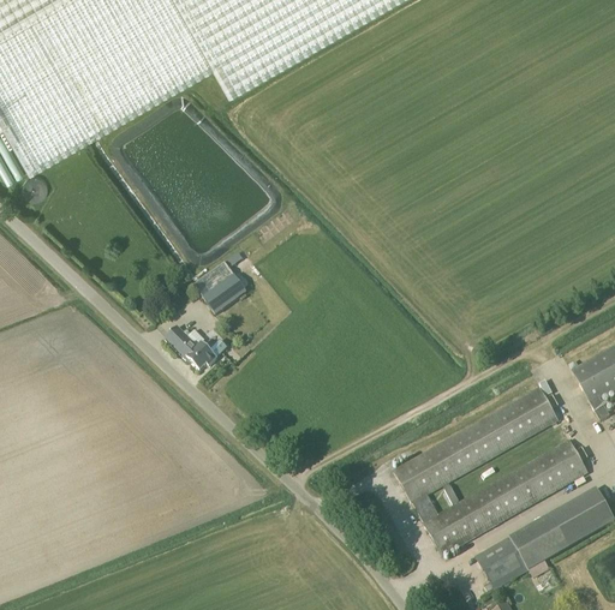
[(0,0),(0,125),(4,124),(30,171),(42,163),(89,136),(95,132),(214,65),(230,93),(392,0),(0,0)]
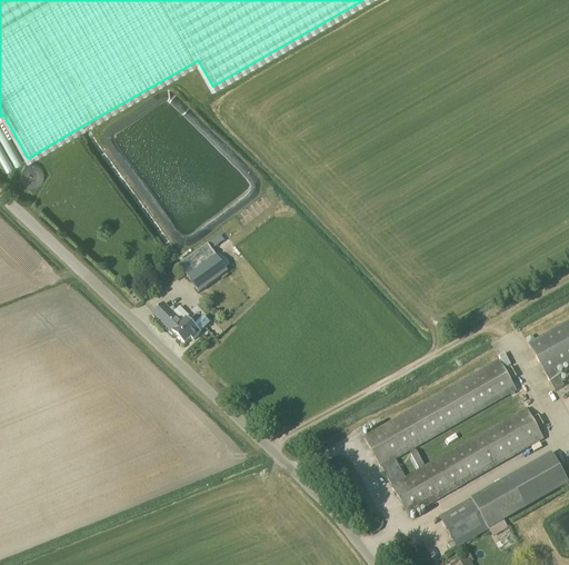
[(43,174),(45,169),(43,165),(42,162),(41,161),(37,158),(35,158),(31,157),(29,158),(27,159),(25,160),(23,161),(21,166),(20,170),(21,174),(22,176),(25,178),(27,180),(29,180),(32,181),(36,180),(37,180),(40,178),(43,174)]
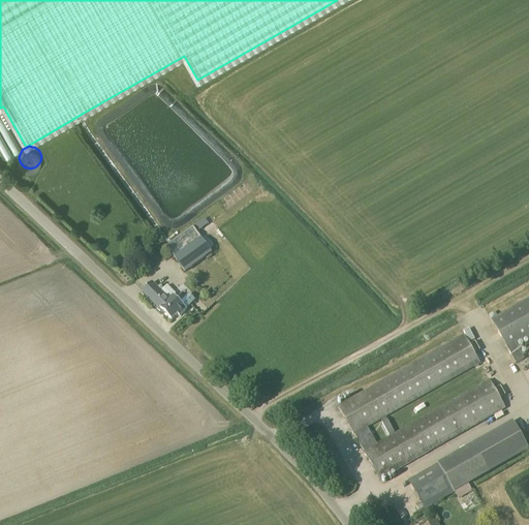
[(198,220),(193,223),(196,229),(203,224),(198,220)]
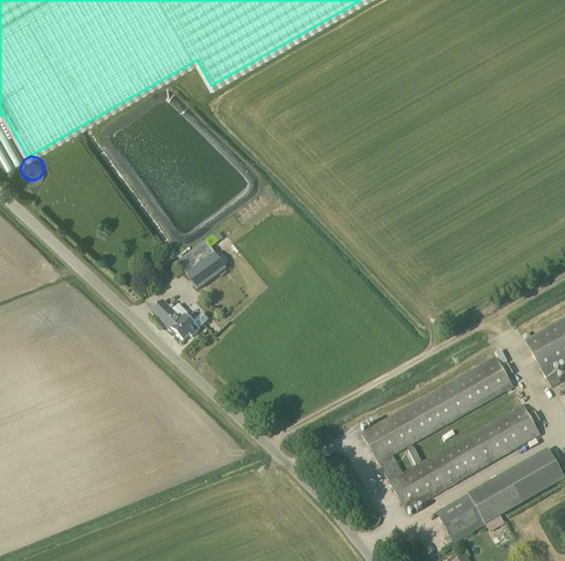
[(198,287),(226,266),(210,245),(206,239),(179,260),(189,275),(198,287)]
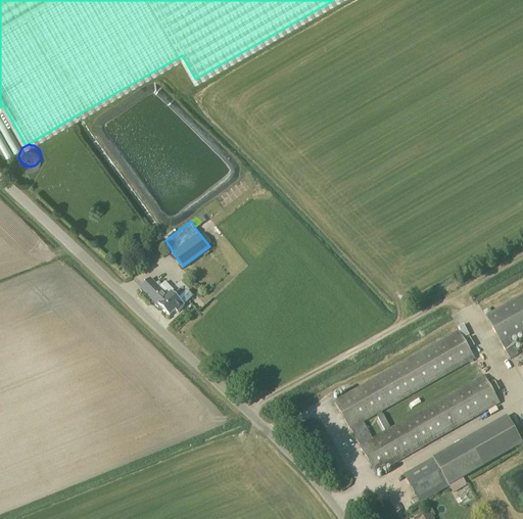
[(158,286),(149,277),(140,286),(158,304),(159,303),(170,314),(176,308),(178,310),(185,302),(172,289),(175,287),(167,278),(158,286)]
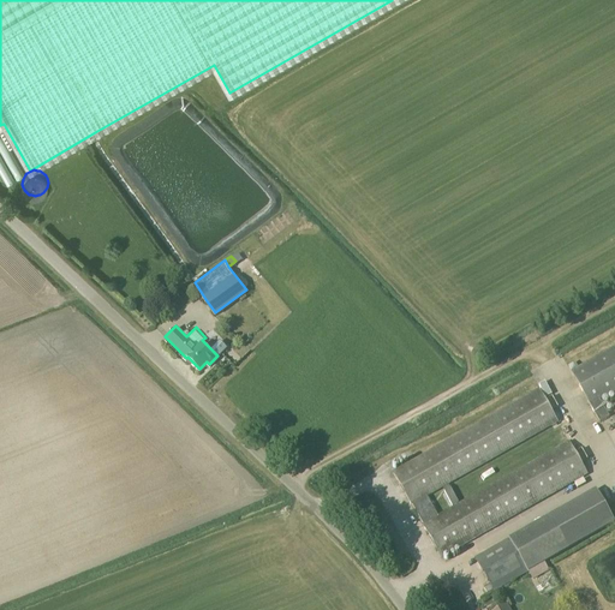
[(601,418),(610,413),(601,396),(614,388),(614,341),(572,368),(601,418)]
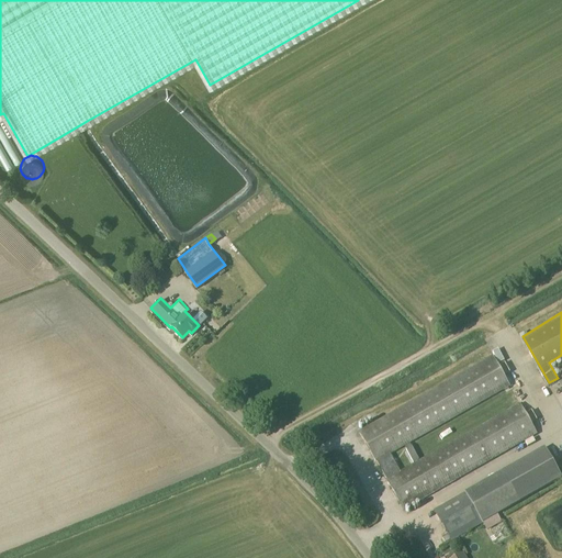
[(401,468),(391,450),(510,382),(504,372),(510,369),(505,359),(499,363),(494,354),(360,430),(377,458),(377,460),(388,477),(386,477),(403,506),(537,431),(531,421),(537,416),(531,406),(526,411),(520,401),(401,468)]
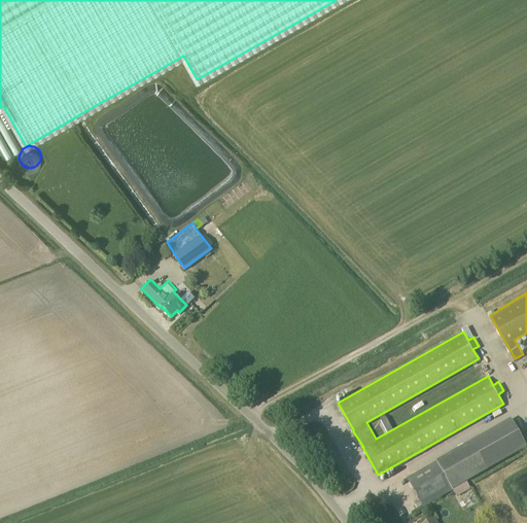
[(380,418),(387,430),(392,428),(385,415),(380,418)]
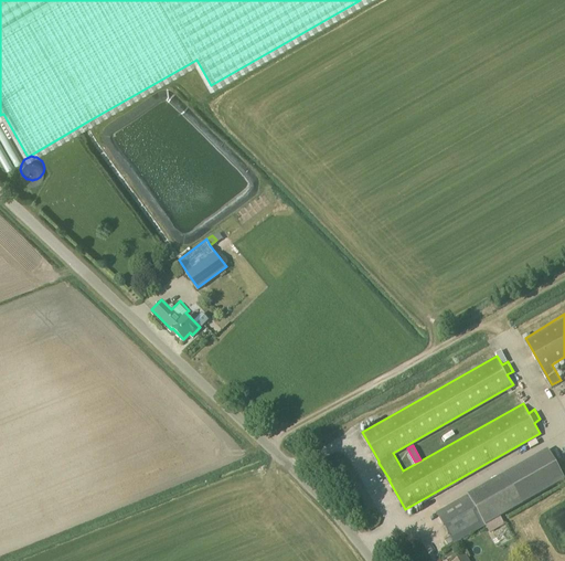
[(507,472),(469,493),(437,510),(454,539),(486,521),(522,500),(564,477),(548,447),(507,472)]
